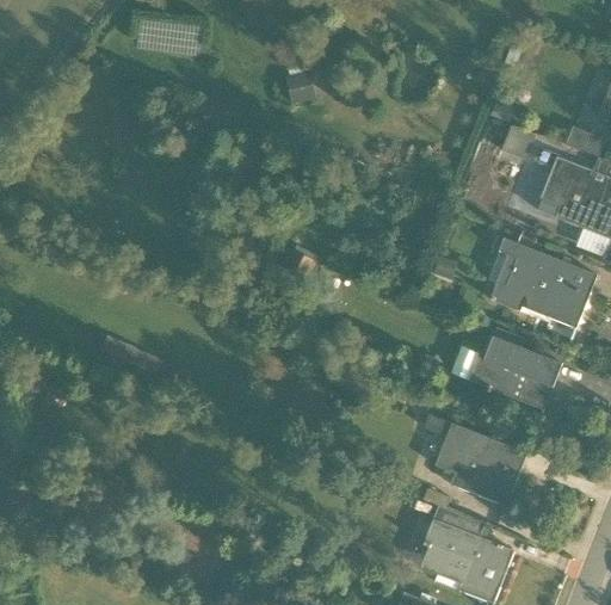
[(292,96),(316,93),(315,67),(290,69),(292,96)]
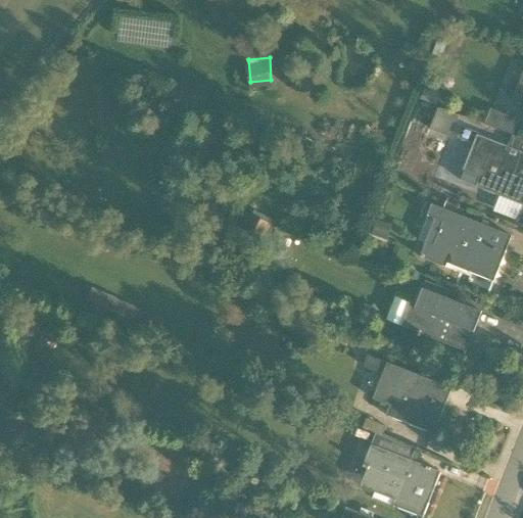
[(522,74),(513,100),(522,104),(522,74)]
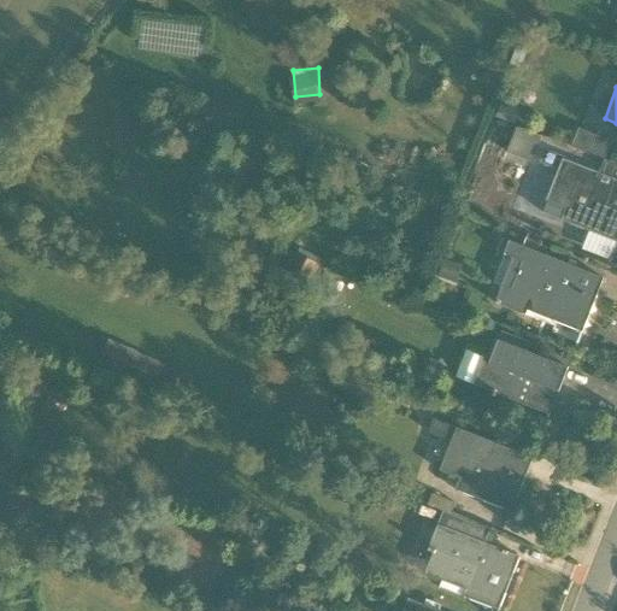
[(573,141),(605,153),(613,133),(580,121),(573,141)]
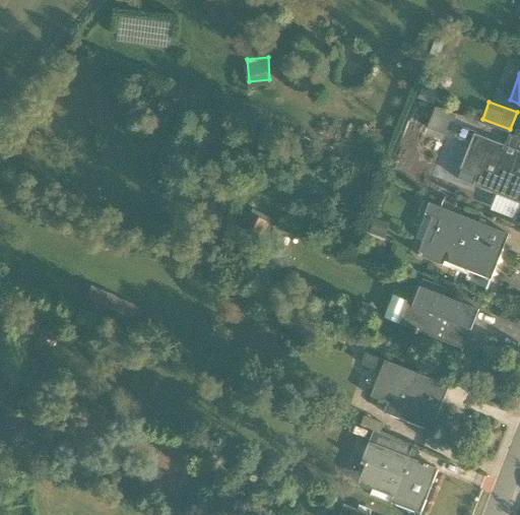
[(504,143),(473,130),(458,167),(474,174),(470,184),(518,202),(519,196),(519,137),(509,133),(504,143)]
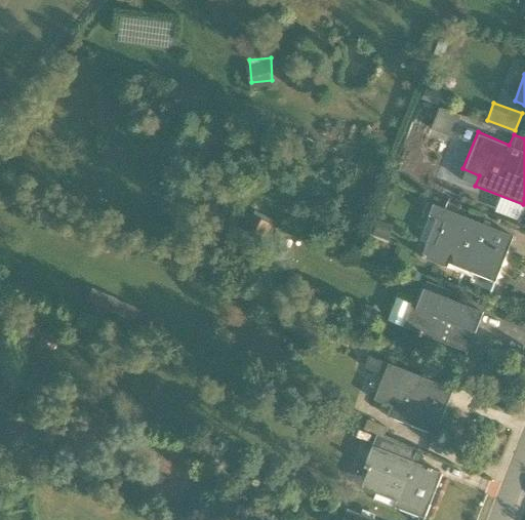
[(421,255),(493,284),(513,237),(441,208),(421,255)]
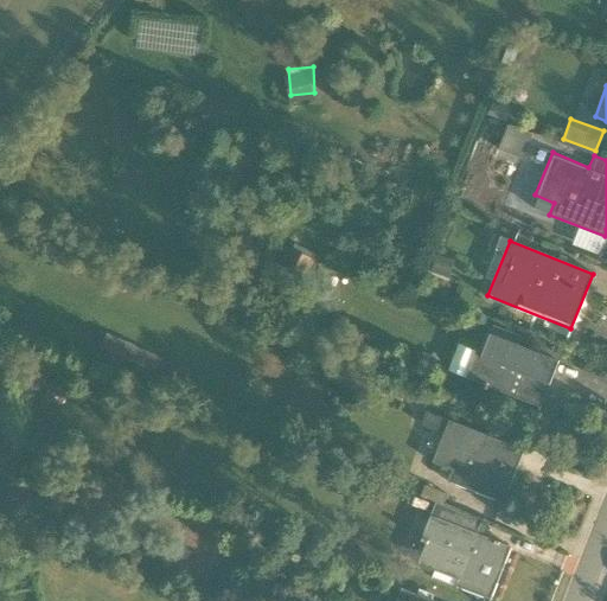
[(475,328),(457,375),(538,407),(557,360),(475,328)]
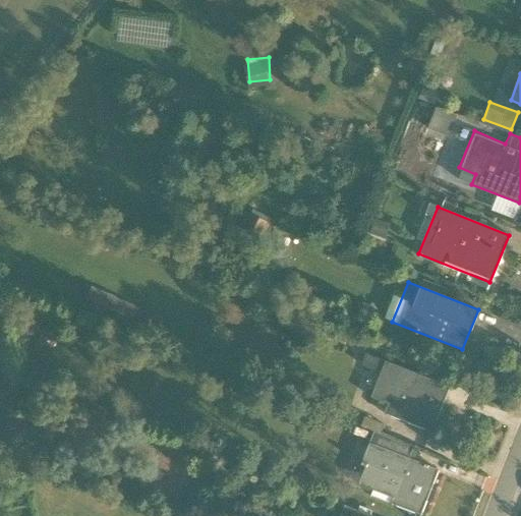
[(34,358),(17,354),(14,367),(31,371),(34,358)]
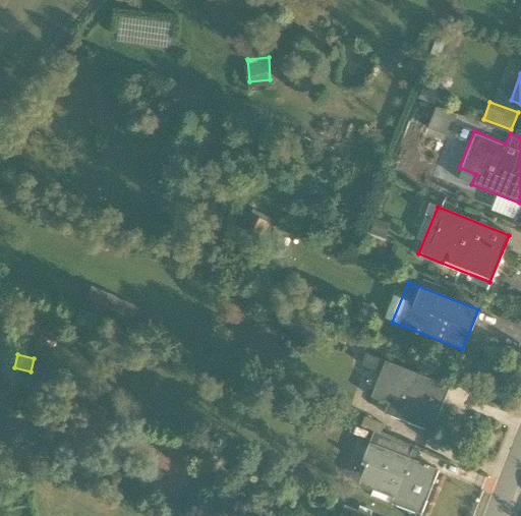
[(369,393),(388,400),(384,410),(430,428),(435,418),(448,385),(384,359),(369,393)]
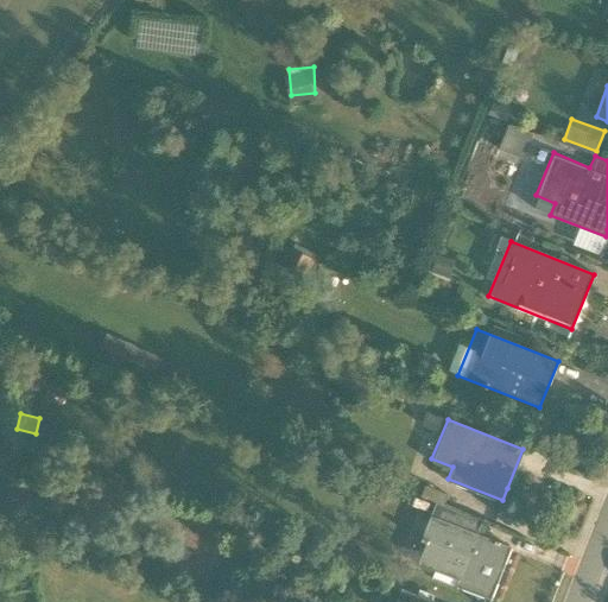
[(428,539),(416,568),(491,597),(511,547),(482,536),(488,521),(435,500),(420,537),(428,539)]
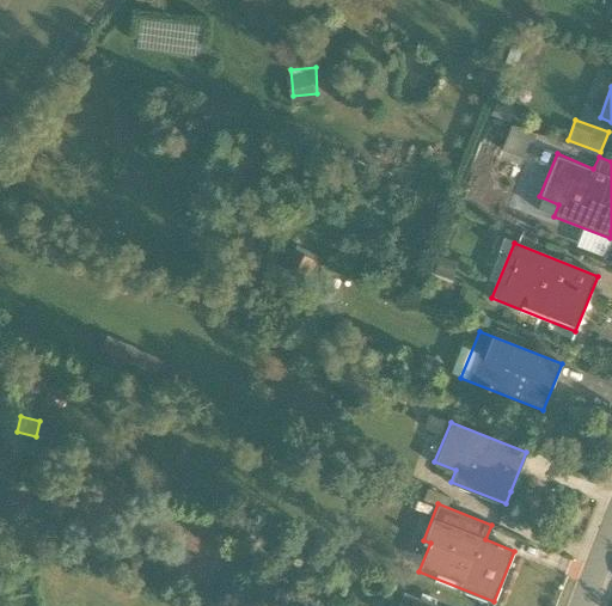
[(434,605),(435,604),(403,591),(397,605),(434,605)]
